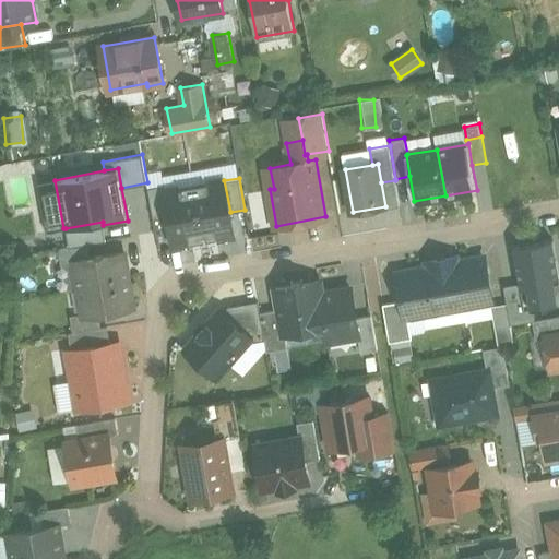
[(165,189),(164,189),(168,217),(174,245),(234,234),(230,212),(224,180),(224,179),(165,189)]
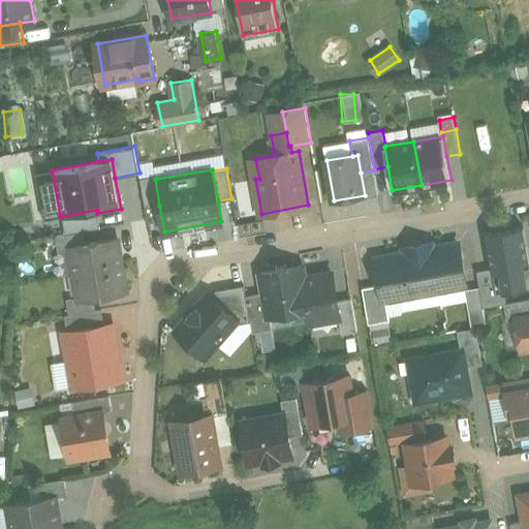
[(155,179),(156,179),(155,175),(139,177),(145,208),(159,206),(155,179)]
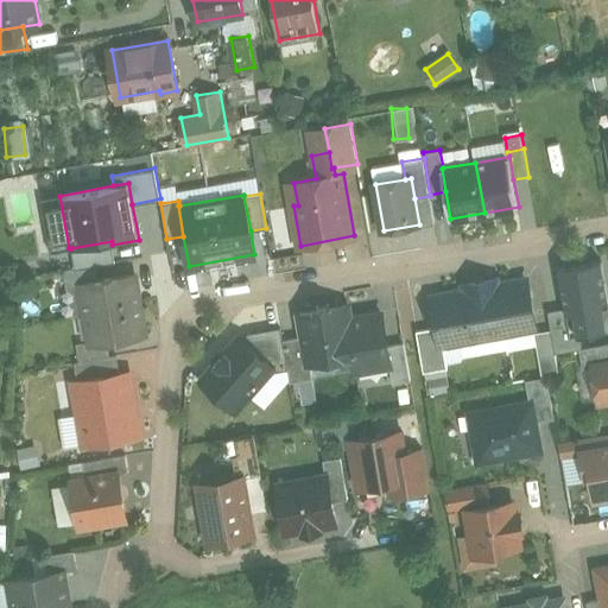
[(112,241),(71,248),(75,268),(95,265),(115,261),(112,245),(112,241)]
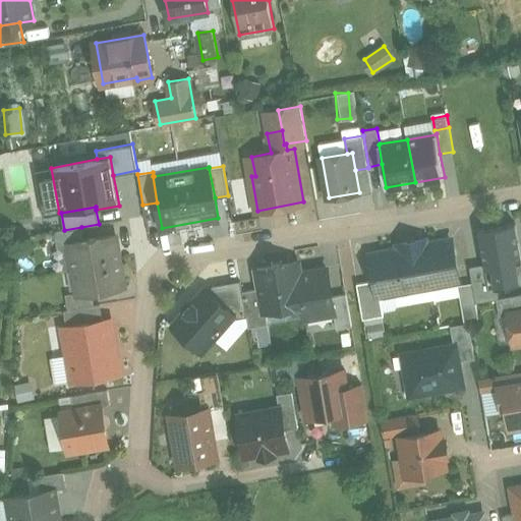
[(478,230),(488,288),(498,286),(520,282),(520,256),(515,223),(478,230)]
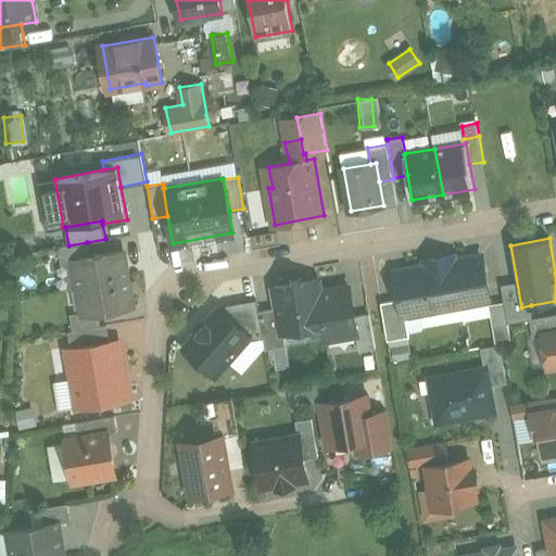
[(68,245),(60,247),(62,263),(75,261),(75,257),(90,255),(87,242),(68,245)]
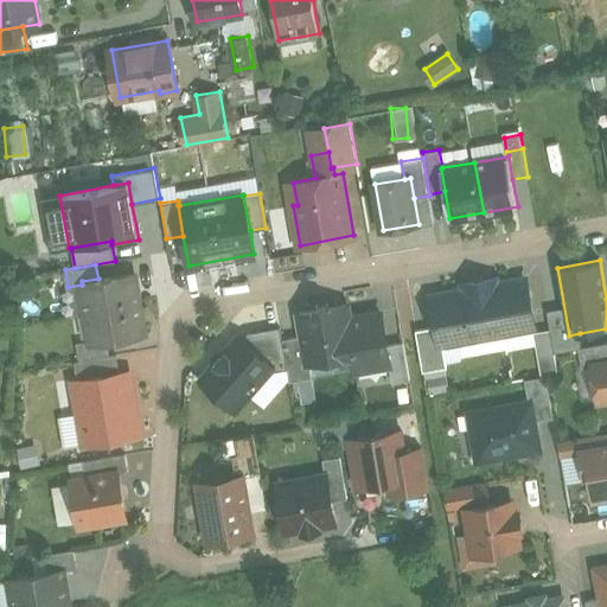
[(98,279),(82,281),(82,285),(87,312),(141,302),(135,273),(98,279)]
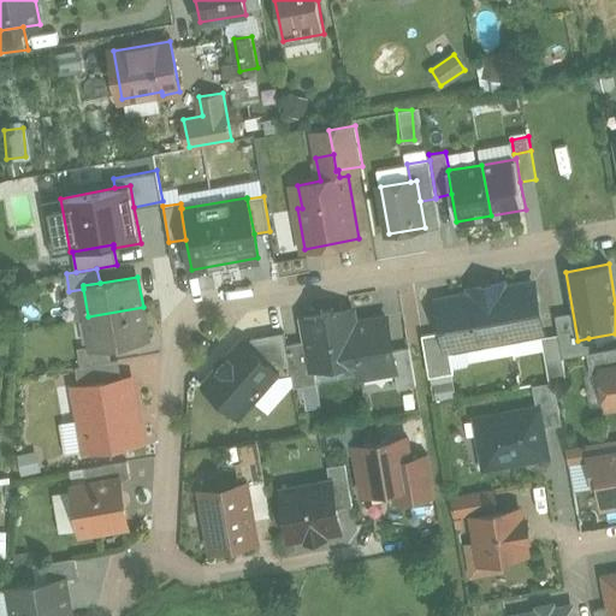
[(504,282),(472,289),(472,294),(439,300),(444,330),(448,344),(450,344),(467,341),(510,332),(511,337),(543,331),(534,282),(505,286),(504,282)]
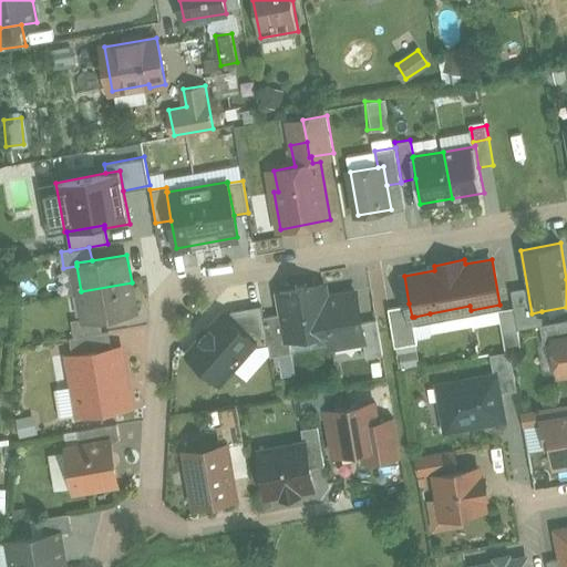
[(132,282),(81,291),(85,317),(86,320),(101,317),(136,311),(132,282)]
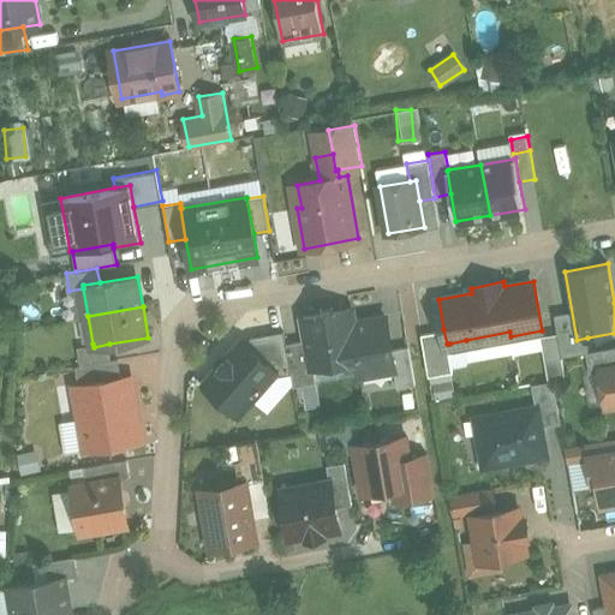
[(352,309),(304,317),(308,340),(312,366),(315,366),(359,358),(360,358),(353,323),(354,323),(352,309)]
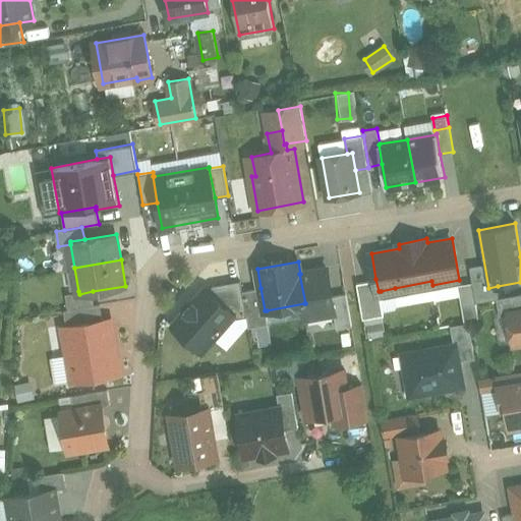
[(300,274),(299,274),(305,303),(304,303),(306,316),(335,311),(336,311),(333,295),(329,269),(300,274)]
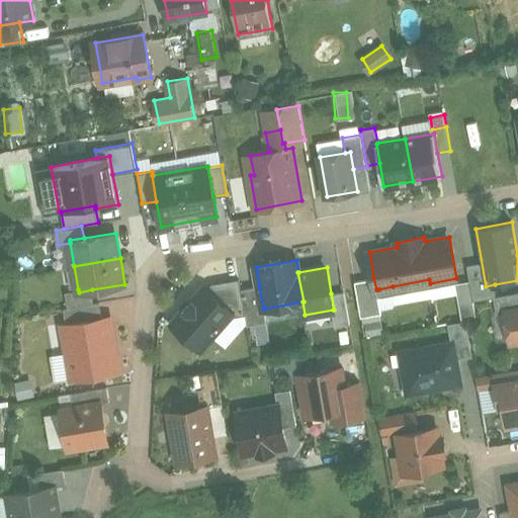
[(373,277),(356,281),(362,316),(382,313),(381,309),(378,289),(376,289),(373,277)]
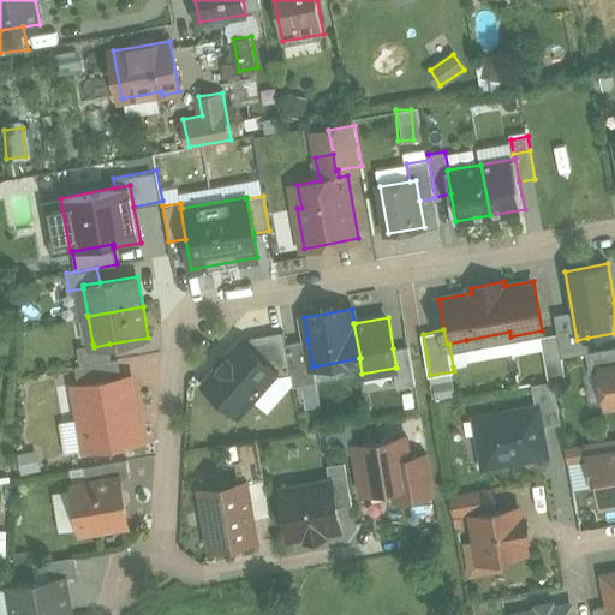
[(251,336),(245,344),(275,374),(278,376),(292,374),(287,344),(284,330),(251,336)]
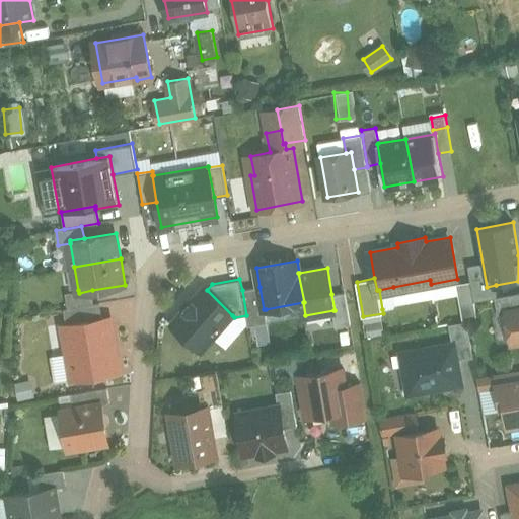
[(470,282),(456,285),(462,322),(466,321),(477,319),(474,301),(472,290),(470,282)]
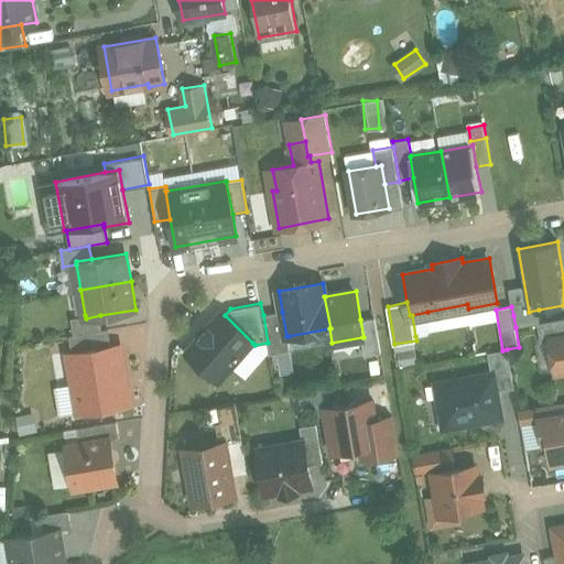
[(539,310),(529,312),(513,315),(516,327),(539,323),(541,323),(539,310)]
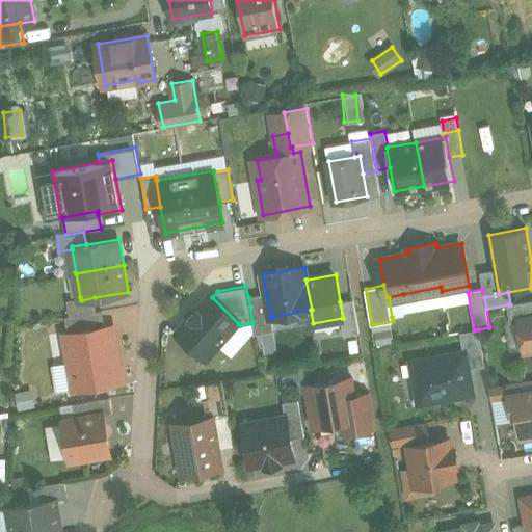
[(266,294),(248,297),(253,323),(255,334),(274,330),(272,317),(270,317),(266,294)]
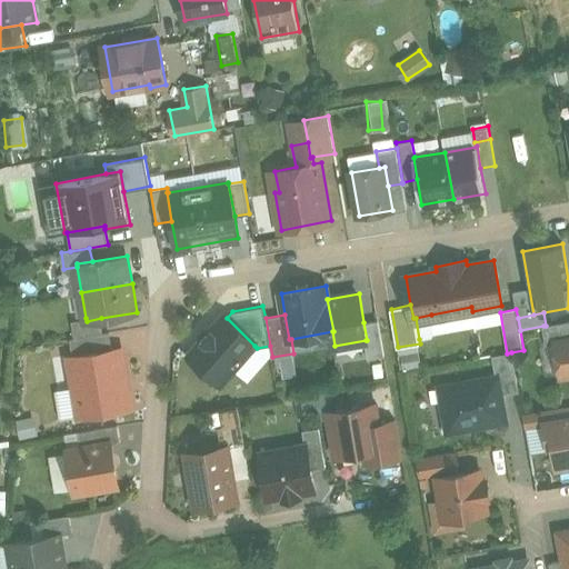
[(431,315),(416,318),(419,339),(432,337),(436,333),(431,315)]
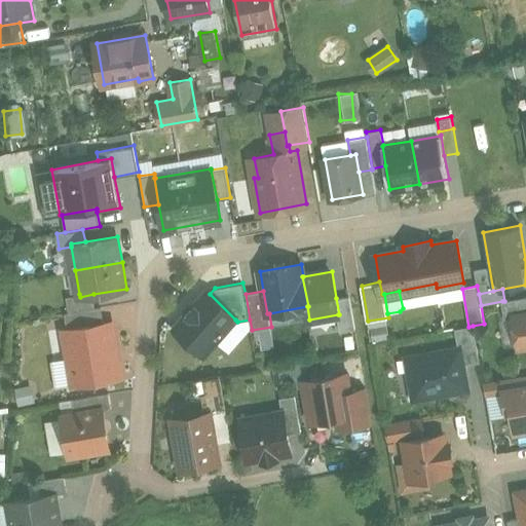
[(208,292),(175,328),(203,354),(235,320),(210,294),(208,292)]
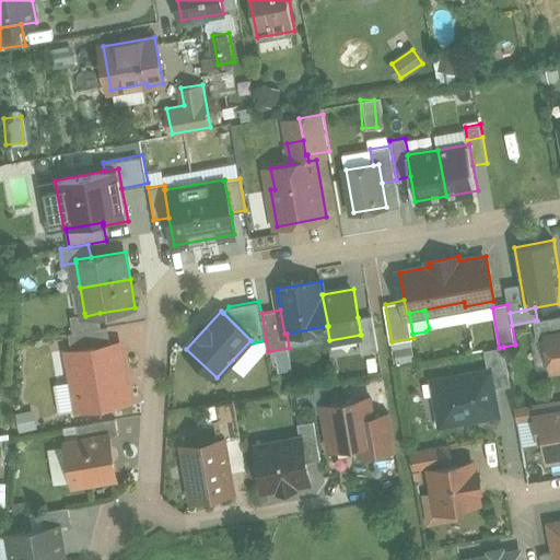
[(100,313),(85,316),(84,313),(72,315),(74,331),(103,327),(100,313)]
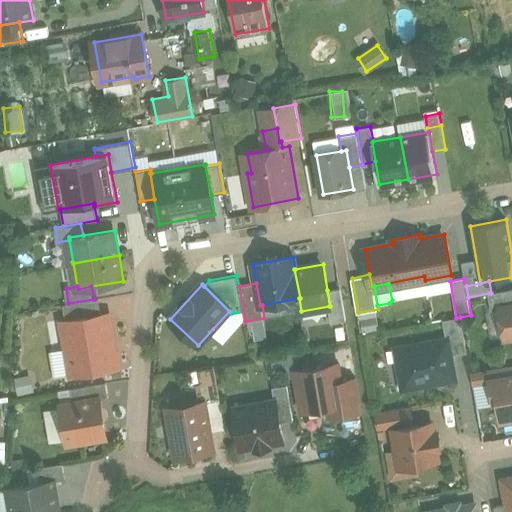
[(341,288),(327,290),(330,306),(329,306),(332,322),(347,319),(341,288)]
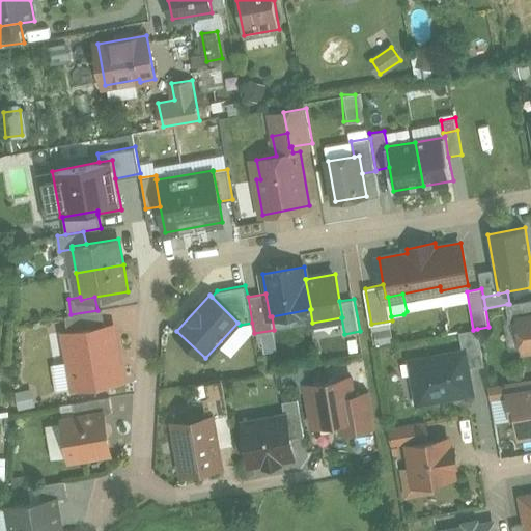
[(530,299),(509,304),(507,304),(510,320),(519,319),(522,319),(522,318),(530,315),(530,299)]
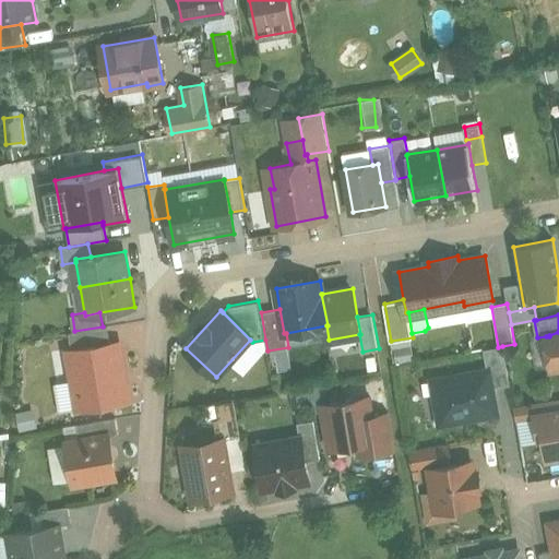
[(74,331),(70,332),(72,348),(97,344),(97,345),(111,343),(108,325),(103,326),(74,331)]
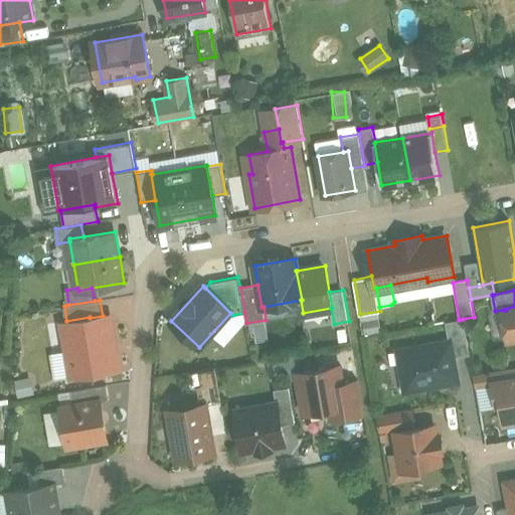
[(514,306),(506,309),(506,310),(511,338),(514,337),(514,306)]
